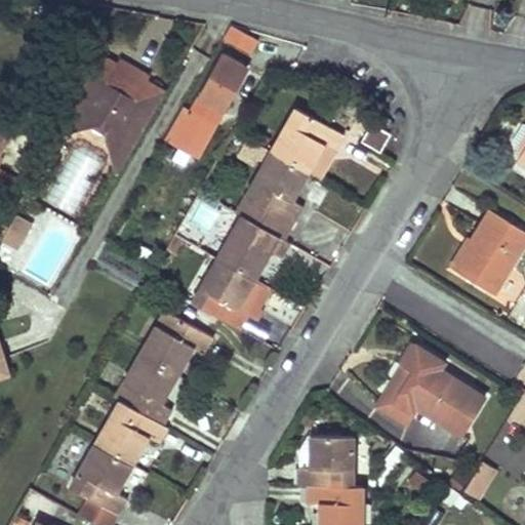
[(232,29),(226,41),(250,54),(256,41),(232,29)]
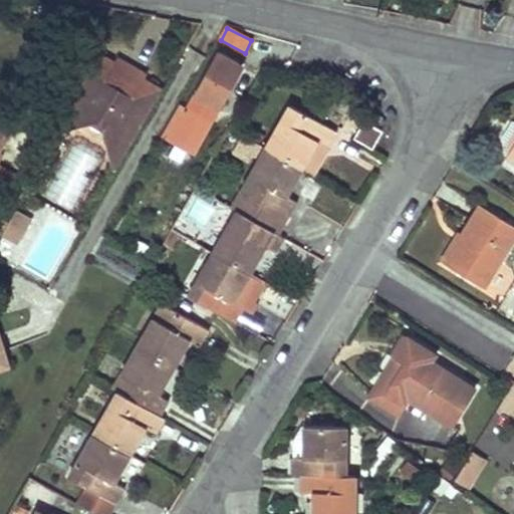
[(79,83),(75,88),(90,83),(94,77),(93,71),(100,60),(93,56),(79,83)]
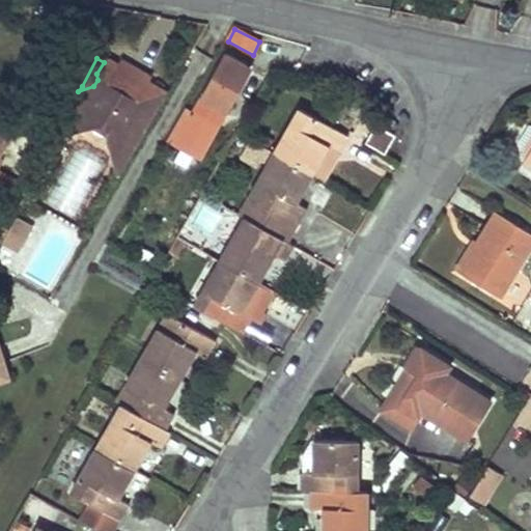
[(82,131),(95,128),(108,135),(111,147),(133,159),(164,104),(144,93),(150,84),(154,77),(122,60),(117,70),(104,62),(96,74),(98,80),(93,86),(78,91),(62,119),(82,131)]
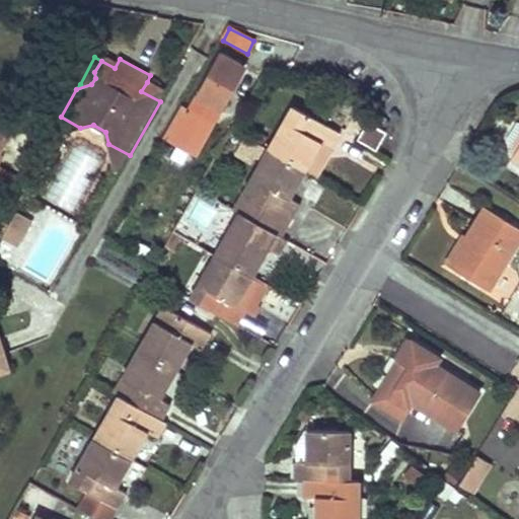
[(179,109),(157,148),(175,158),(189,165),(241,73),(218,59),(187,114),(179,109)]
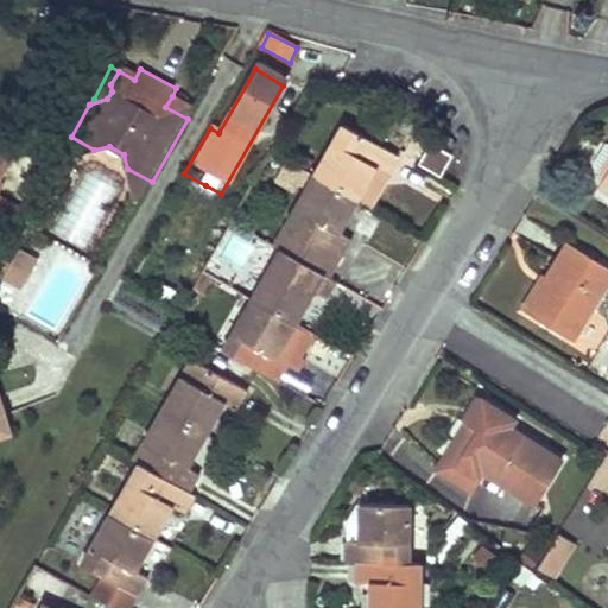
[(165,107),(188,119),(194,108),(172,96),(165,107)]
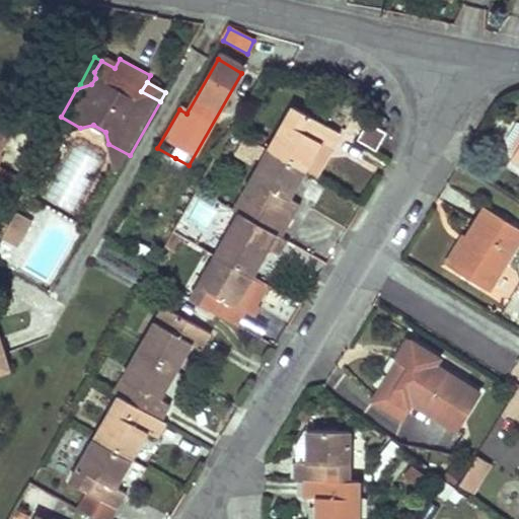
[(292,107),(268,150),(305,171),(321,143),(332,149),(341,135),(292,107)]
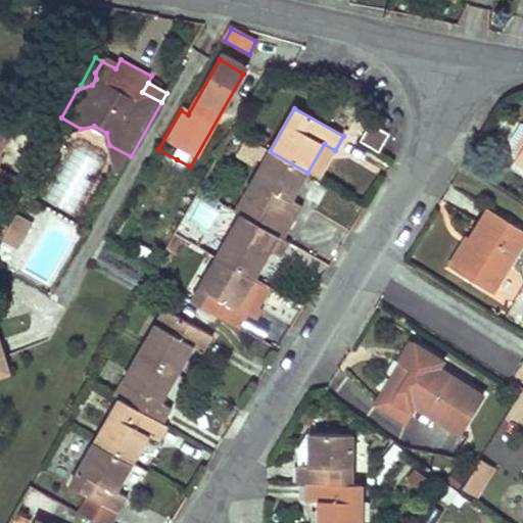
[(81,129),(61,117),(52,134),(81,129)]
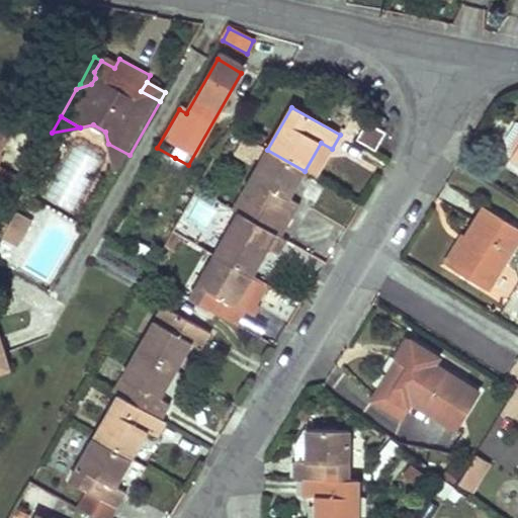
[(374,151),(384,134),(366,123),(356,141),(374,151)]
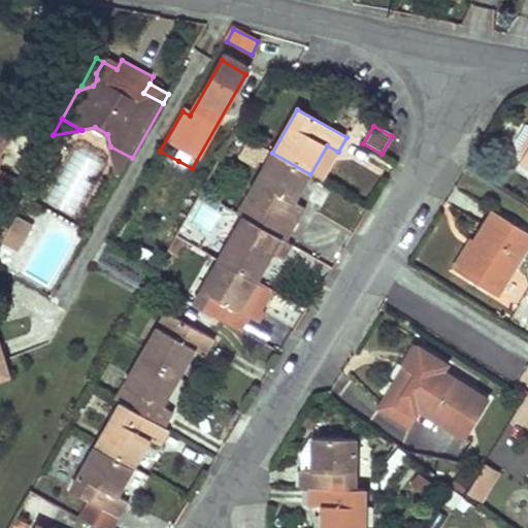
[(256,161),(264,147),(250,139),(239,156),(254,164),(256,161)]
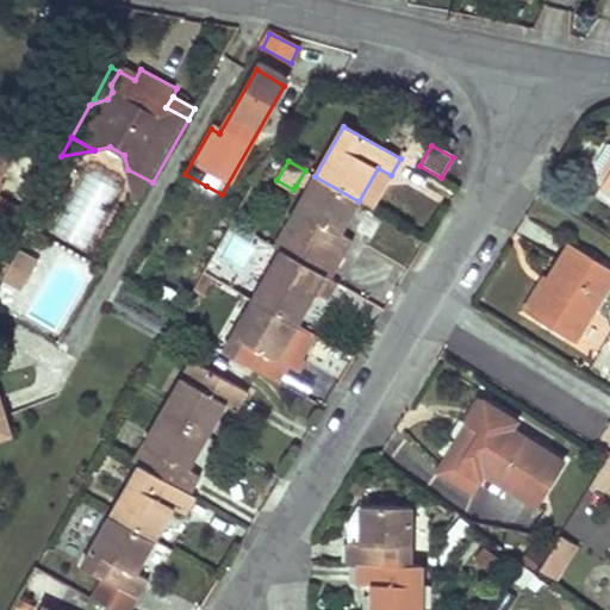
[(378,168),(359,201),(371,207),(391,175),(378,168)]
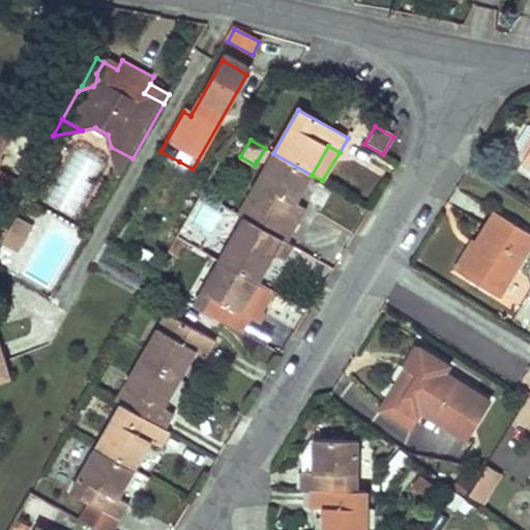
[(133,158),(111,147),(117,173),(119,182),(133,158)]
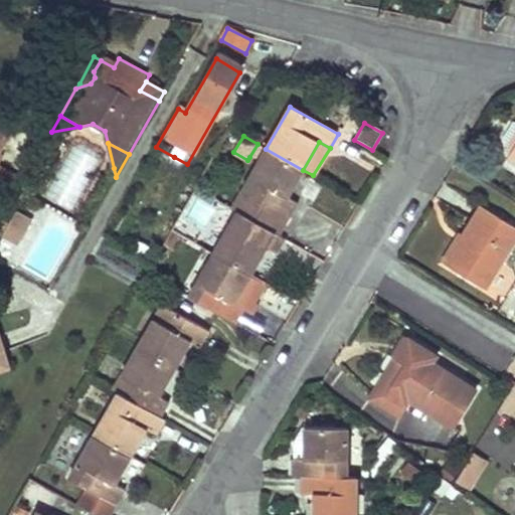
[(303,170),(266,149),(258,144),(249,157),(260,158),(242,191),(232,208),(237,211),(279,234),(298,203),(287,198),(303,170)]
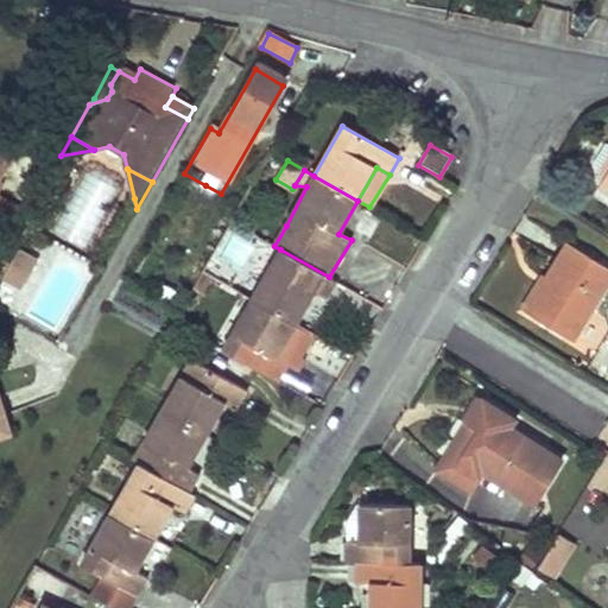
[(534,315),(574,340),(607,285),(607,267),(572,245),(550,279),(555,282),(534,315)]
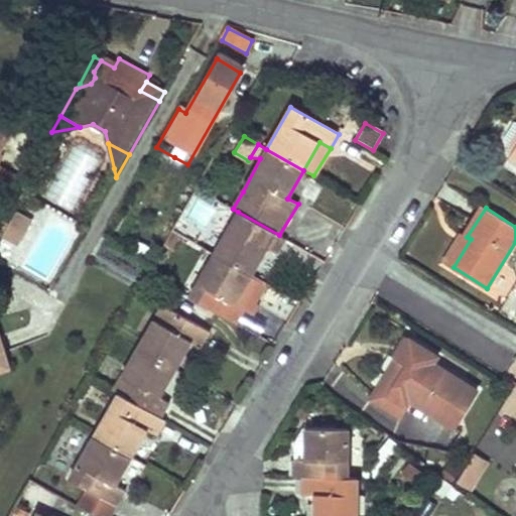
[(238,212),(214,255),(251,275),(266,248),(276,254),(285,239),(279,235),(238,212)]
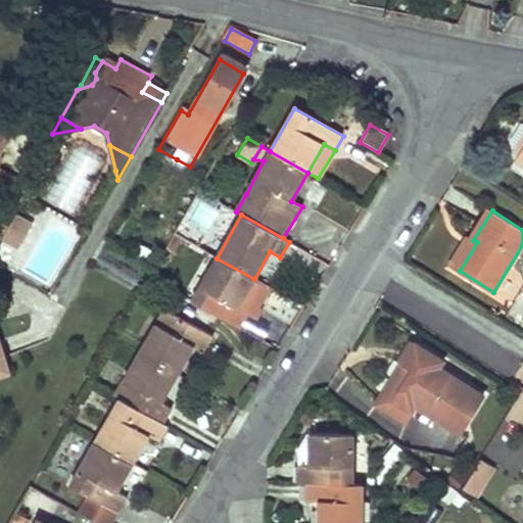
[(5,241),(21,250),(36,225),(19,217),(5,241)]
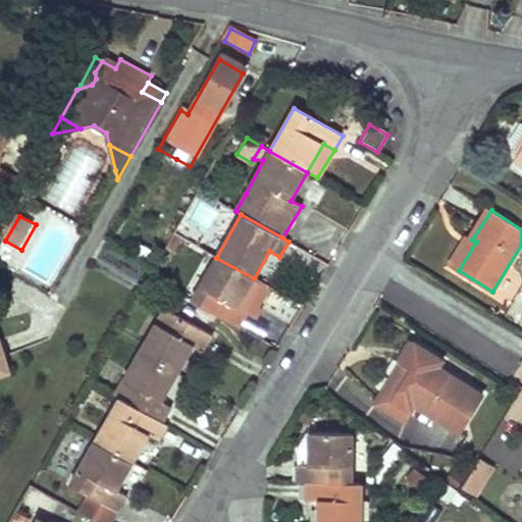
[(187,242),(174,233),(155,268),(150,277),(183,296),(186,290),(165,279),(167,275),(187,242)]
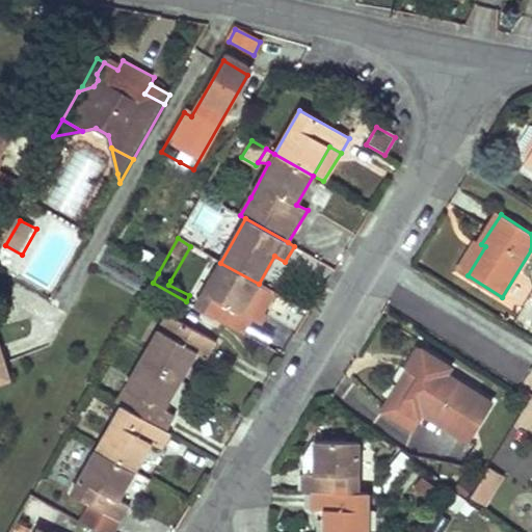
[(459,270),(468,275),(485,246),(481,244),(477,241),(459,270)]
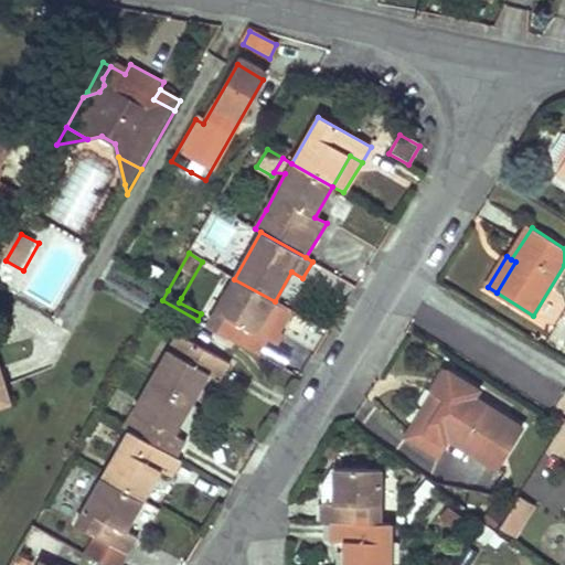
[(291,272),(275,301),(286,308),(302,278),(291,272)]
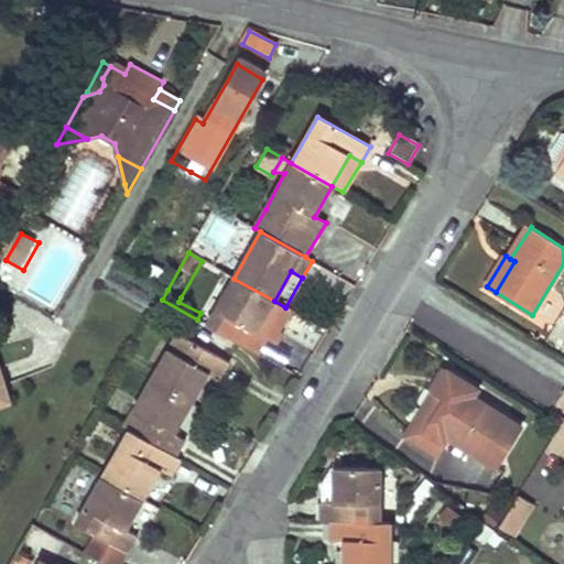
[(201,313),(197,320),(207,325),(216,311),(231,282),(234,279),(223,272),(203,308),(201,313)]
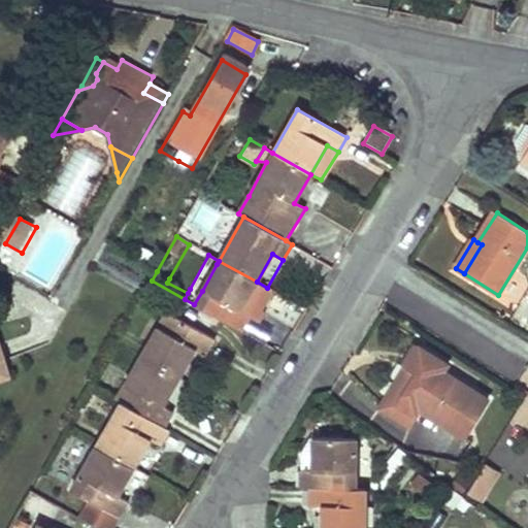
[(257,282),(219,261),(217,264),(202,291),(195,305),(242,332),(251,317),(256,320),(260,310),(258,308),(268,289),(267,288),(257,282)]
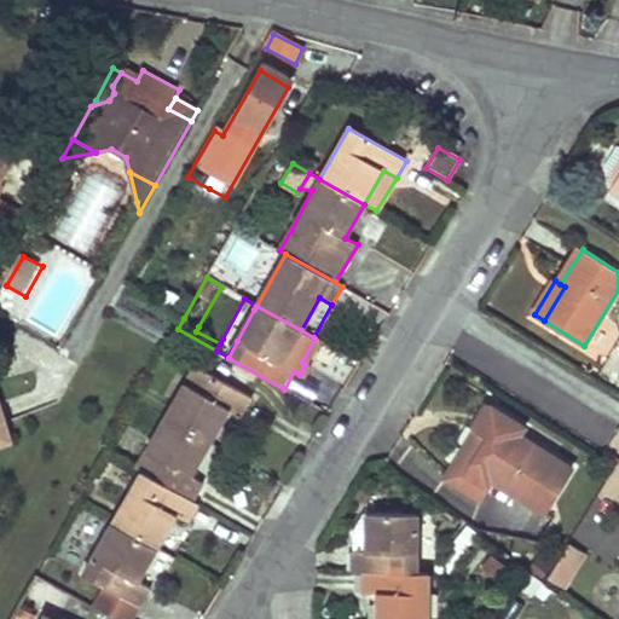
[(198,327),(196,331),(220,343),(223,339),(198,327)]
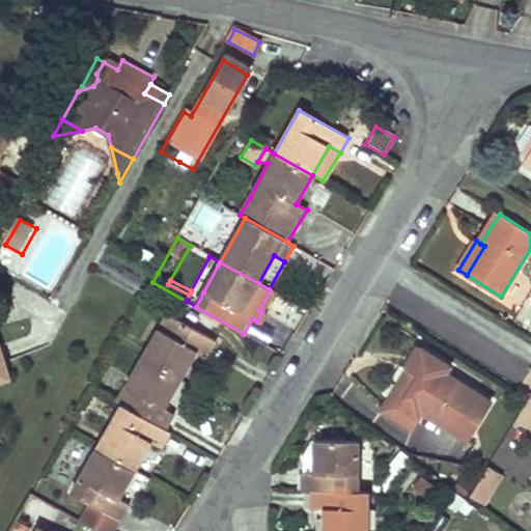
[(167,315),(142,358),(179,380),(196,352),(206,357),(215,342),(167,315)]
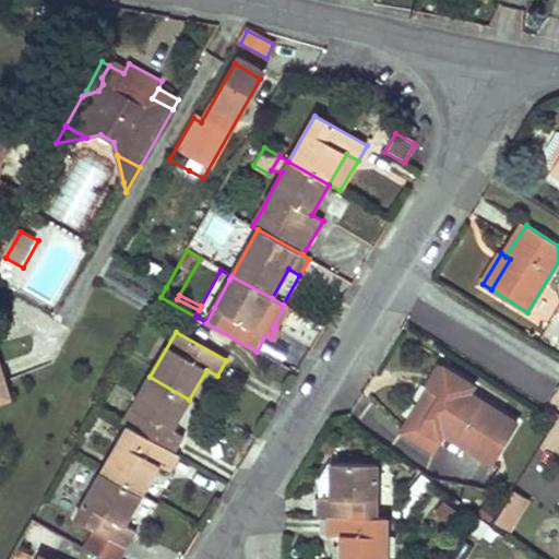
[(448,439),(494,466),(520,424),(474,394),(477,389),(443,368),(429,391),(440,397),(419,430),(443,445),(448,439)]
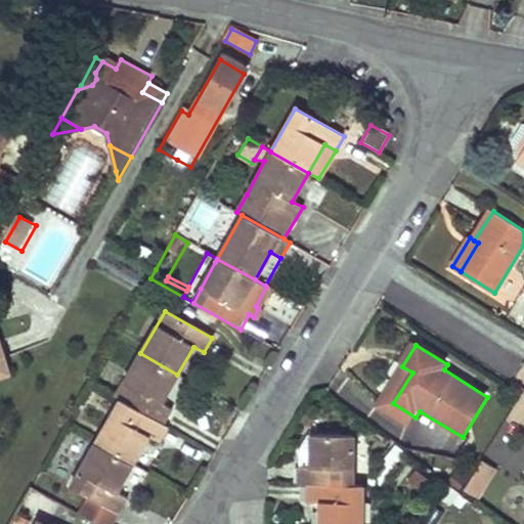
[(117,397),(121,399),(164,424),(172,410),(161,403),(177,375),(140,353),(117,397)]
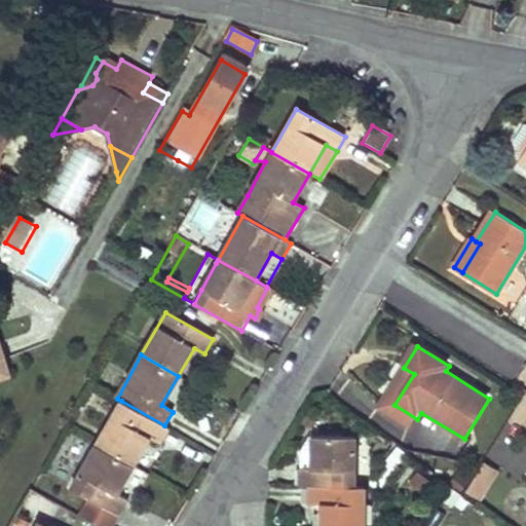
[(414,374),(404,368),(379,408),(411,428),(417,419),(395,405),(414,374)]
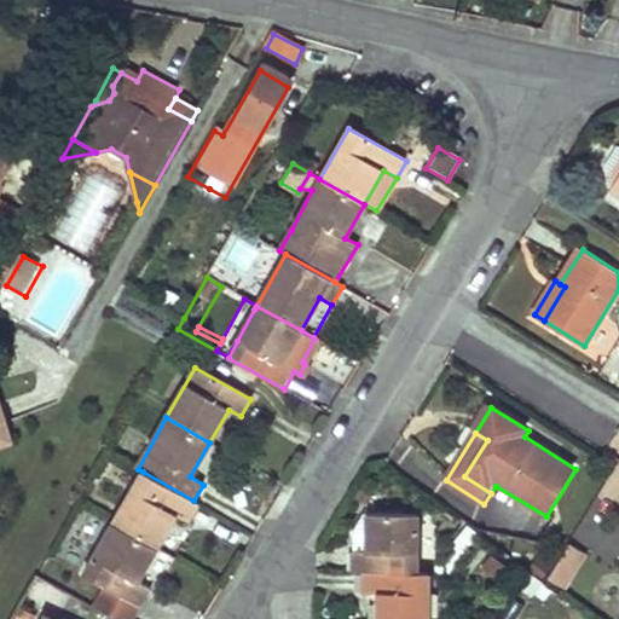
[(143,472),(113,524),(156,548),(175,515),(189,522),(198,504),(194,501),(143,472)]
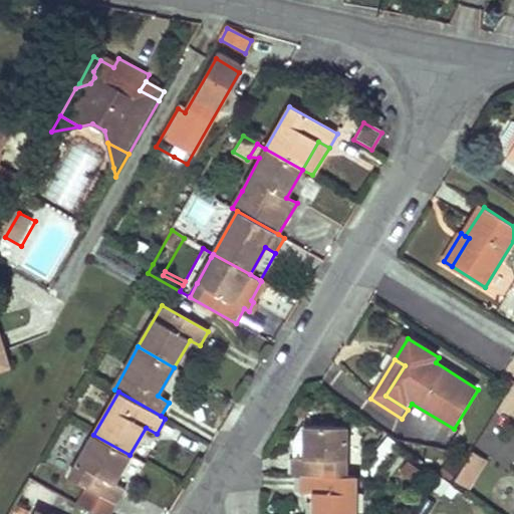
[(292,476),(300,476),(346,476),(346,427),(303,427),(302,458),(292,459),(292,476)]
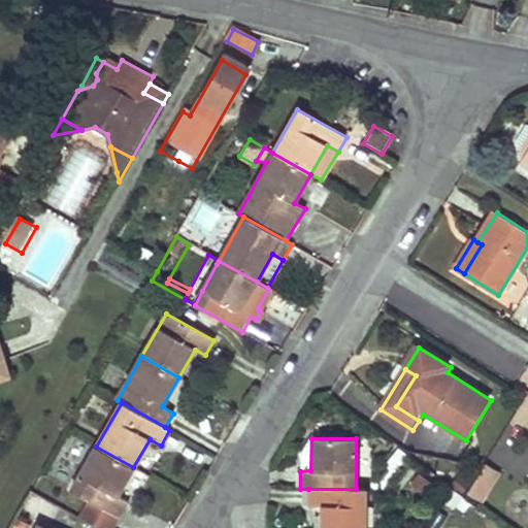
[(300,455),(300,471),(310,470),(311,438),(308,438),(300,455)]
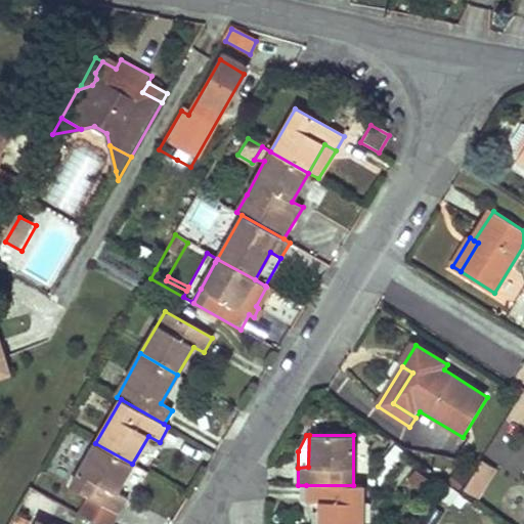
[(89,498),(79,515),(93,523),(95,523),(113,523),(128,497),(117,491),(132,464),(95,443),(72,487),(89,498)]
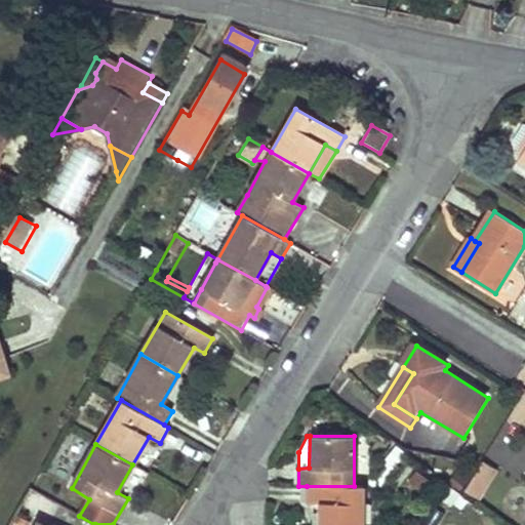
[(388,460),(396,467),(405,455),(397,449),(388,460)]
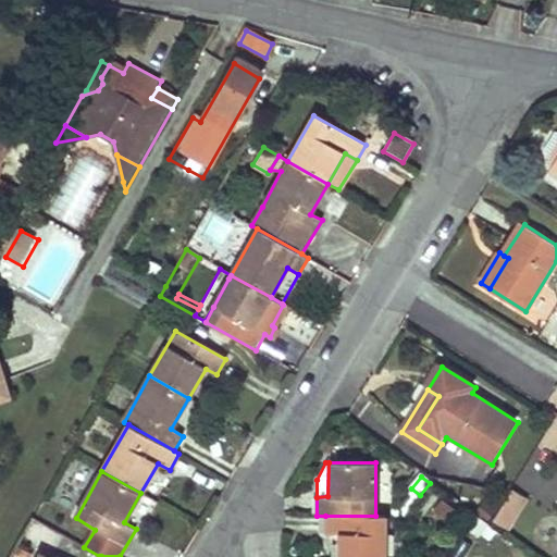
[(512,530),(525,494),(506,487),(493,523),(512,530)]
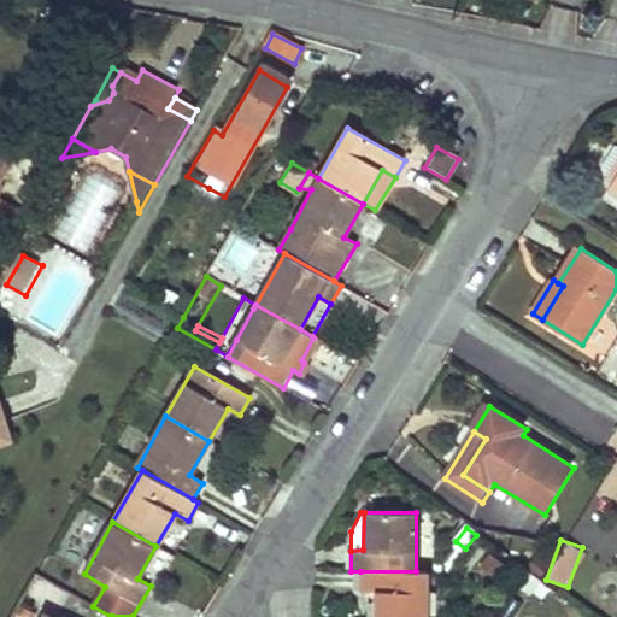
[(509,570),(492,557),(483,566),(500,580),(509,570)]
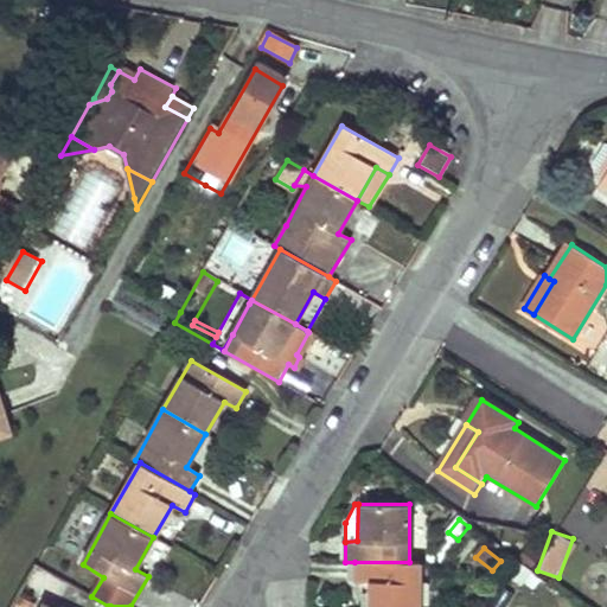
[(409,562),(355,562),(355,582),(370,583),(369,606),(419,606),(420,562),(409,562)]
